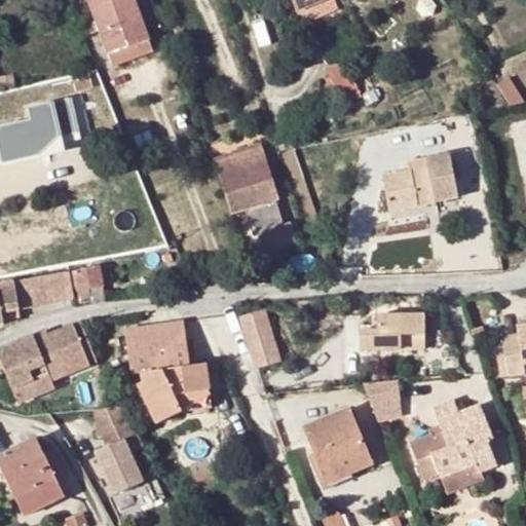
[(86,0),(113,68),(154,52),(133,0),(86,0)]
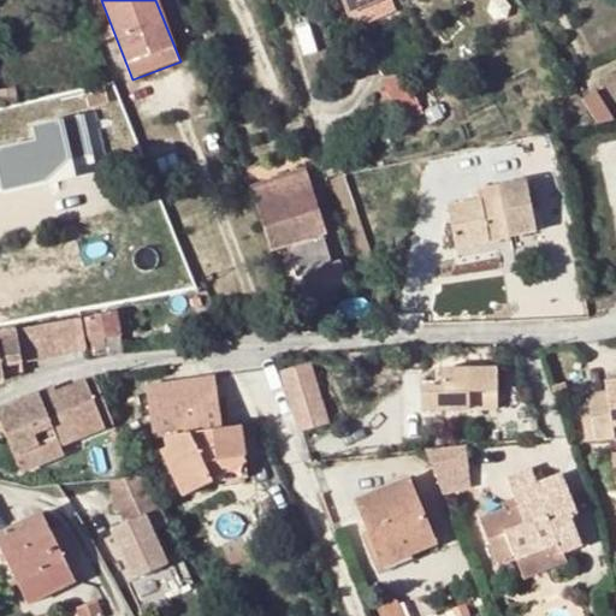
[(341,0),(348,15),(381,0),(341,0)]
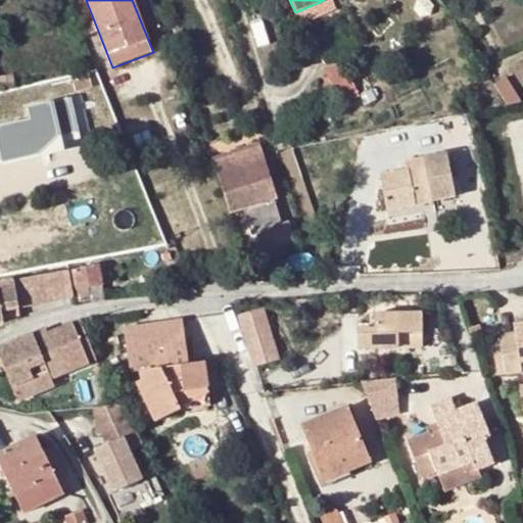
[(324,69),(327,77),(345,68),(342,61),(324,69)]
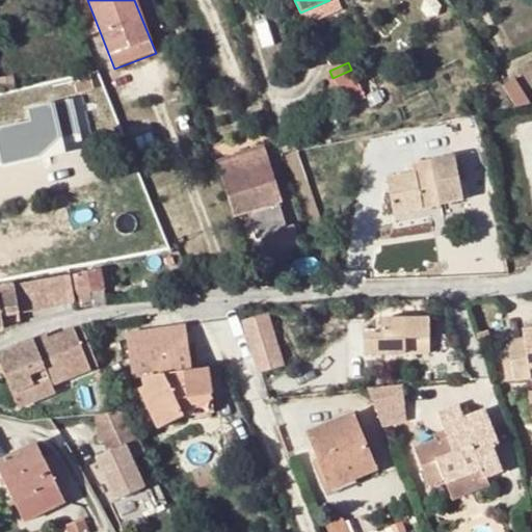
[(362,64),(351,70),(333,78),(342,97),(360,88),(356,81),(367,76),(362,64)]
